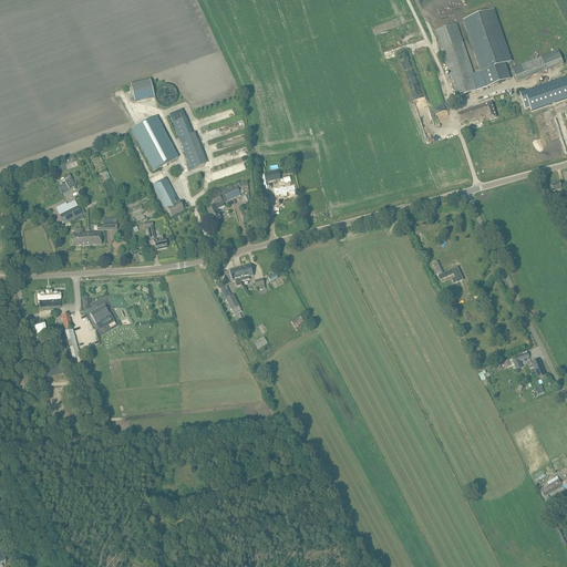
[(456,24),(435,31),(457,98),(480,90),(485,88),(509,80),(504,64),(511,62),(493,10),(464,20),(482,72),(474,74),(456,24)]
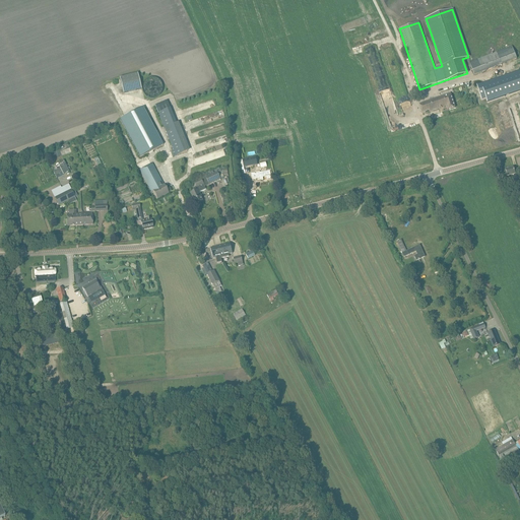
[(512,47),(497,53),(477,61),(477,60),(469,63),(474,75),(476,74),(482,72),(482,73),(517,59),(512,47)]
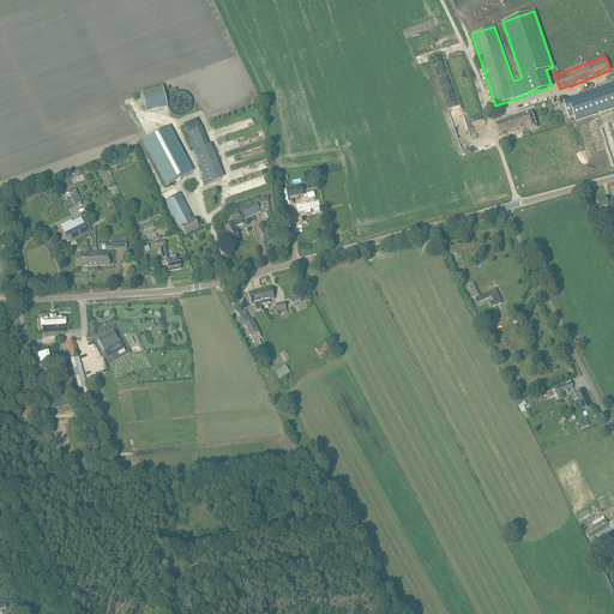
[(601,100),(613,95),(613,84),(597,89),(601,100)]
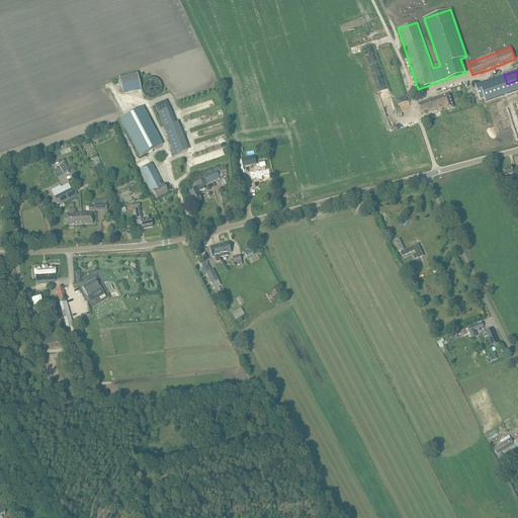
[(122,93),(141,89),(137,74),(119,78),(122,93)]
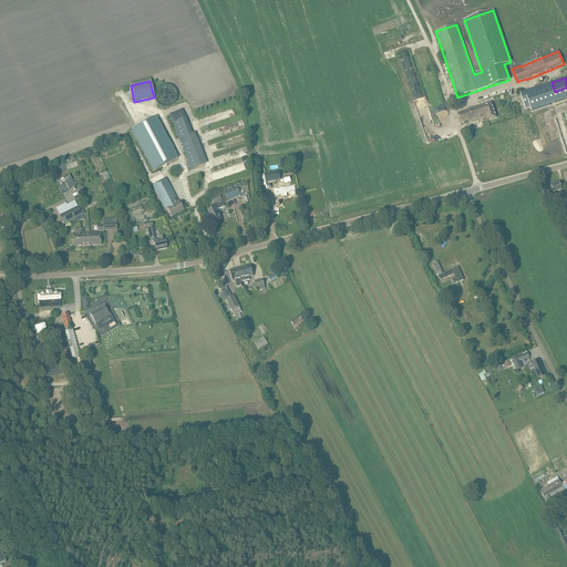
[(546,82),(536,85),(539,95),(549,92),(546,82)]
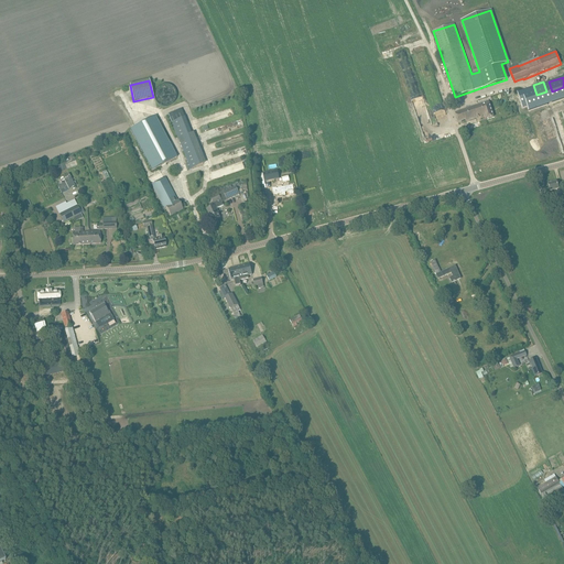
[(155,90),(154,93),(154,96),(154,98),(156,101),(158,104),(161,106),(163,107),(166,107),(170,106),(172,105),(174,102),(176,99),(176,96),(176,94),(175,90),(173,88),(171,86),(169,85),(165,85),(163,85),(160,86),(158,88),(155,90)]
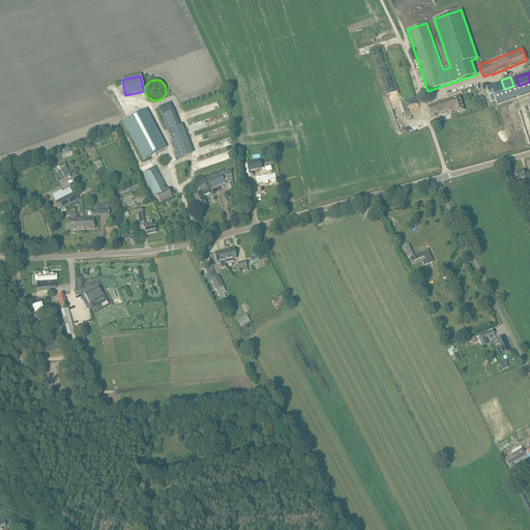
[(494,80),(474,85),(476,93),(480,92),(481,96),(497,92),(494,80)]
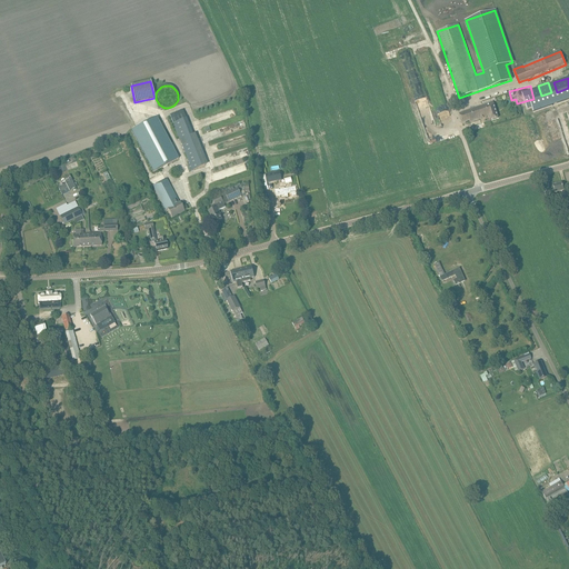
[(490,121),(498,118),(492,102),(459,115),(462,123),(470,121),(470,122),(488,117),(490,121)]
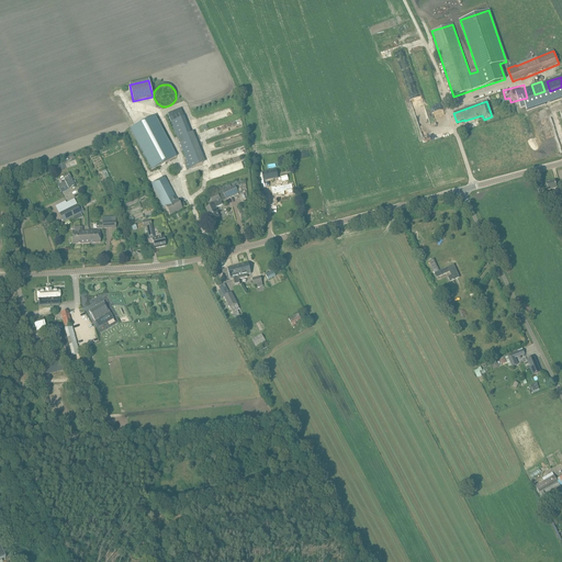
[(170,113),(168,114),(178,138),(180,138),(182,143),(181,144),(191,168),(203,164),(193,138),(192,138),(184,116),(183,116),(181,110),(170,113)]
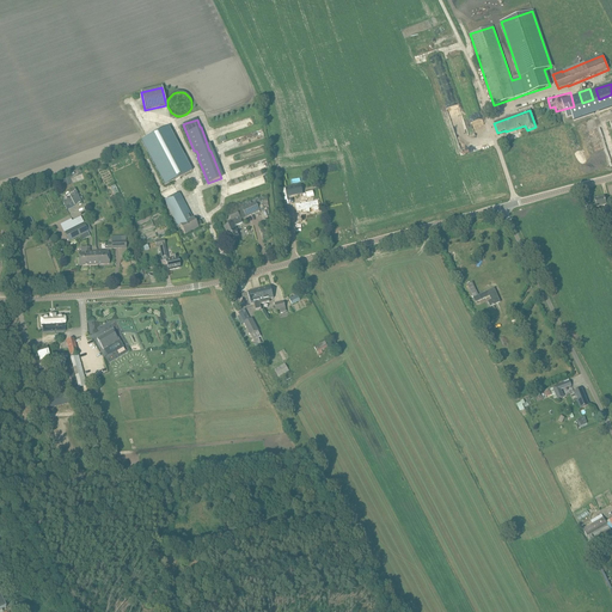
[(169,127),(141,141),(165,185),(191,171),(169,127)]
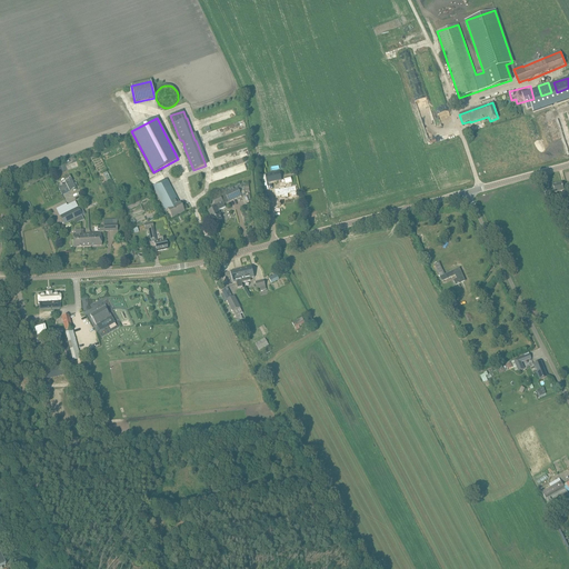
[(227,140),(229,148),(245,142),(242,136),(227,140)]
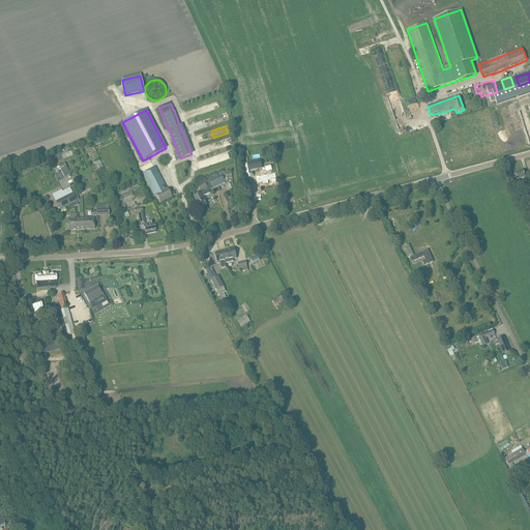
[(260,169),(258,162),(247,164),(249,171),(260,169)]
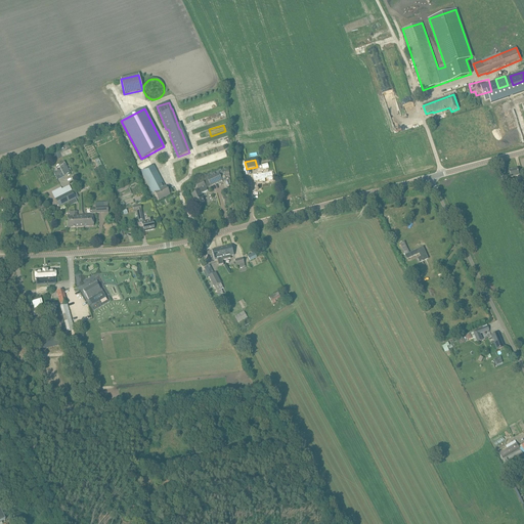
[(60,178),(59,175),(66,173),(64,172),(69,170),(64,163),(62,164),(62,163),(58,165),(60,169),(53,173),(55,177),(56,179),(60,178)]
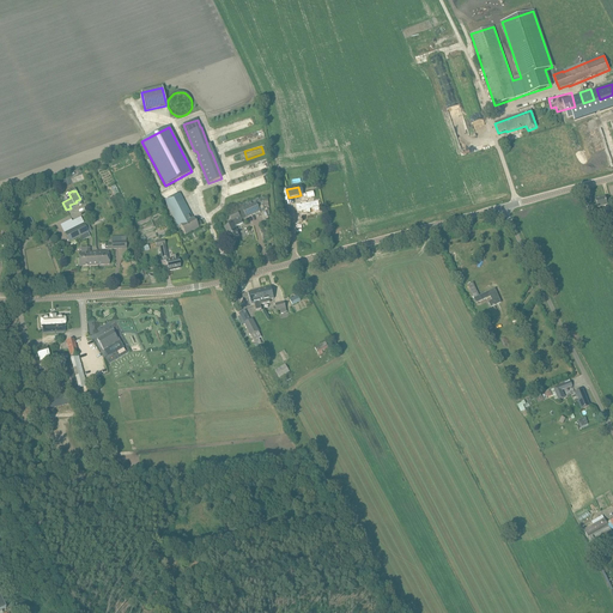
[(194,218),(193,219),(180,193),(165,201),(178,228),(181,226),(186,235),(199,228),(194,218)]
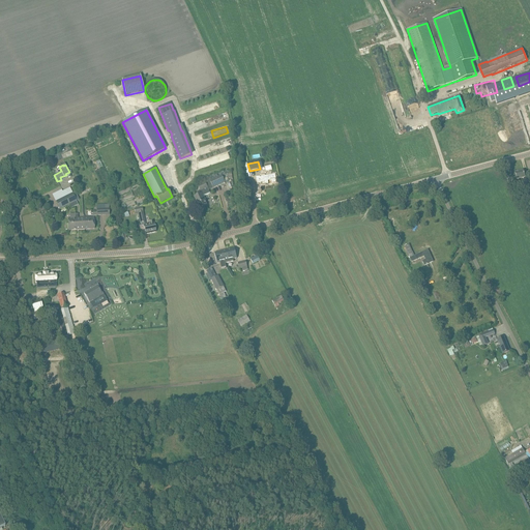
[(525,178),(525,176),(524,171),(514,173),(517,180),(518,180),(519,183),(522,182),(521,179),(525,178)]
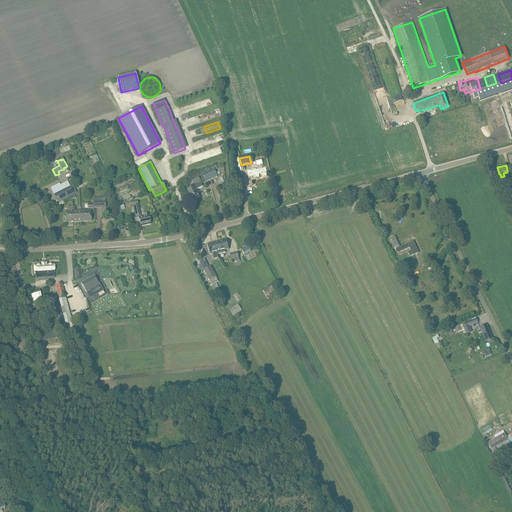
[(218,168),(203,175),(206,182),(217,176),(221,174),(225,173),(224,167),(218,168)]
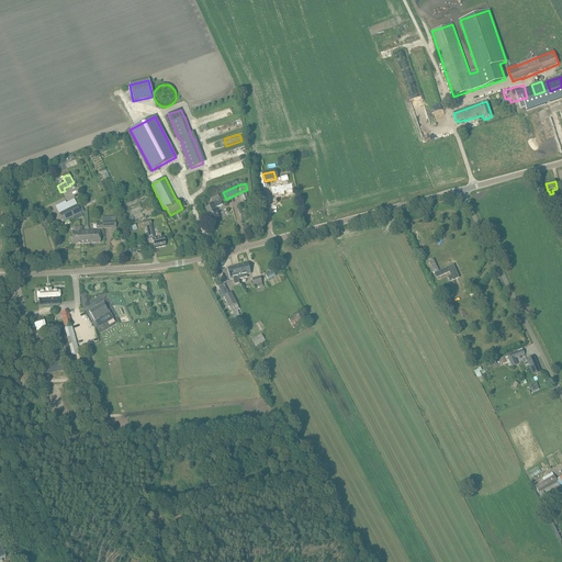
[(276,187),(271,188),(273,195),(278,194),(278,193),(279,193),(279,195),(285,194),(285,195),(290,194),(289,193),(294,192),(292,183),(289,184),(288,183),(283,184),(283,186),(277,187),(277,188),(276,187)]
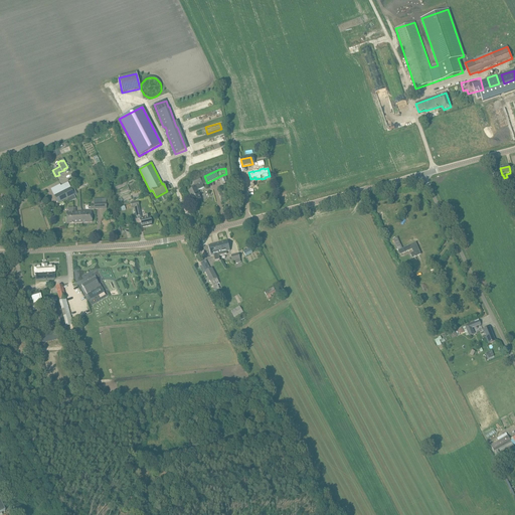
[(45,180),(54,175),(51,171),(49,172),(48,170),(41,174),(45,180)]
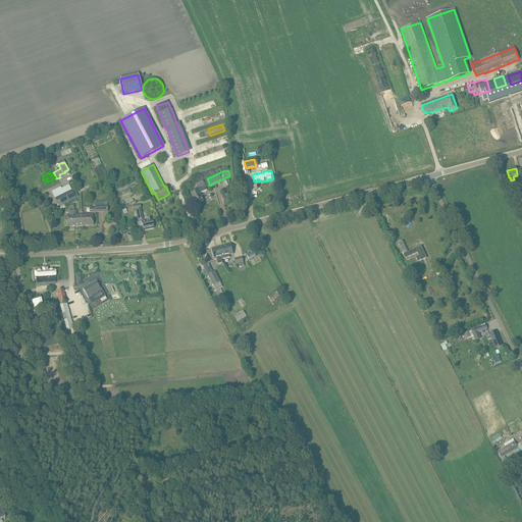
[(207,190),(206,188),(202,180),(196,184),(198,188),(194,190),(195,193),(192,194),(194,200),(194,201),(196,206),(204,202),(202,198),(203,198),(201,193),(207,190)]
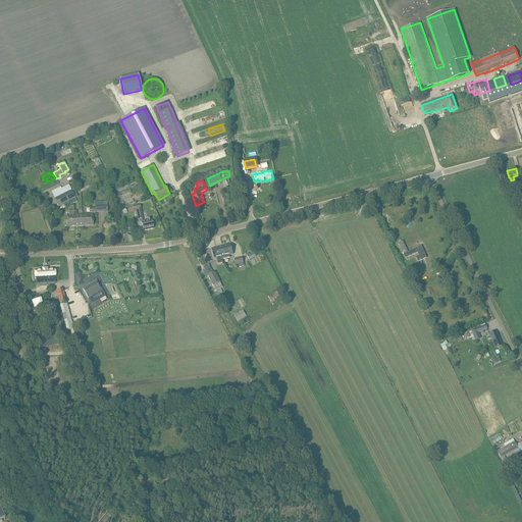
[(62,189),(67,200),(68,202),(77,197),(74,189),(71,191),(68,186),(62,189)]
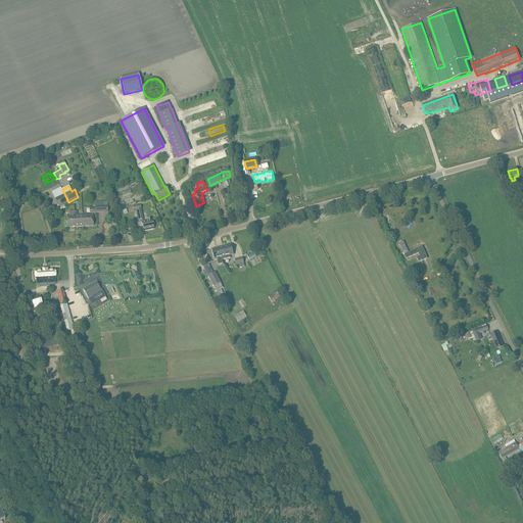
[(68,202),(67,200),(62,189),(61,189),(62,190),(58,192),(57,189),(55,190),(56,193),(53,195),(58,207),(68,202)]
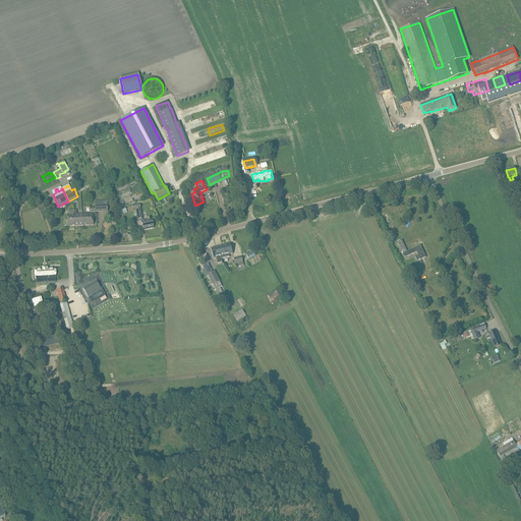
[(107,201),(95,201),(95,208),(91,208),(91,213),(107,212),(107,201)]
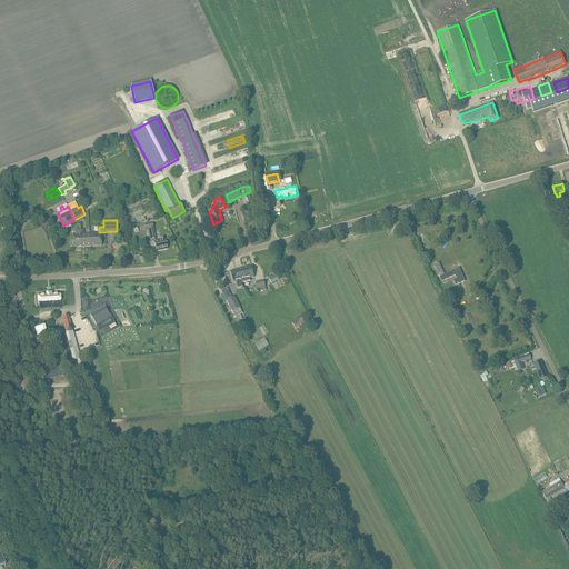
[(149,231),(149,232),(150,240),(156,239),(153,231),(153,228),(152,222),(143,225),(145,230),(148,229),(149,231)]
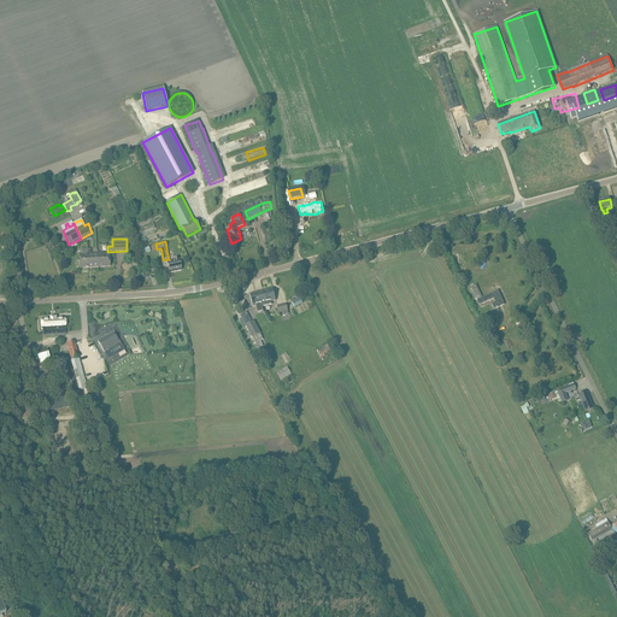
[(88,250),(89,268),(99,268),(98,254),(90,254),(90,250),(88,250)]
